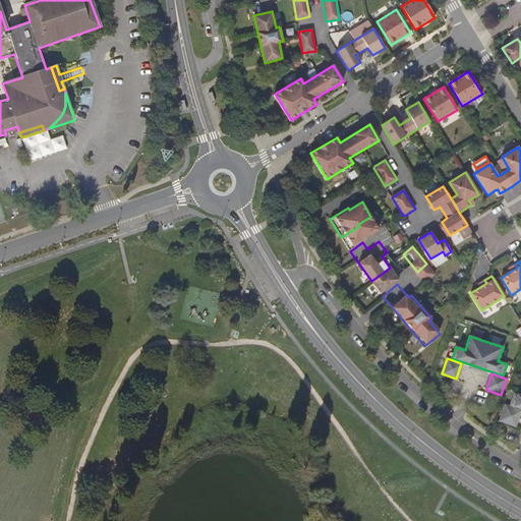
[(510,404),(520,407),(520,395),(514,394),(510,404)]
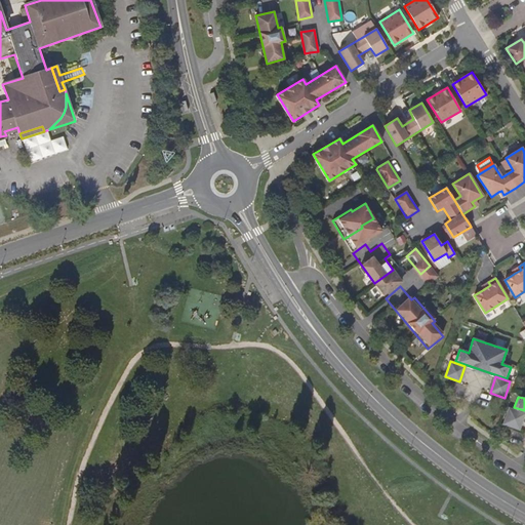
[(509,408),(503,423),(518,429),(523,413),(509,408)]
